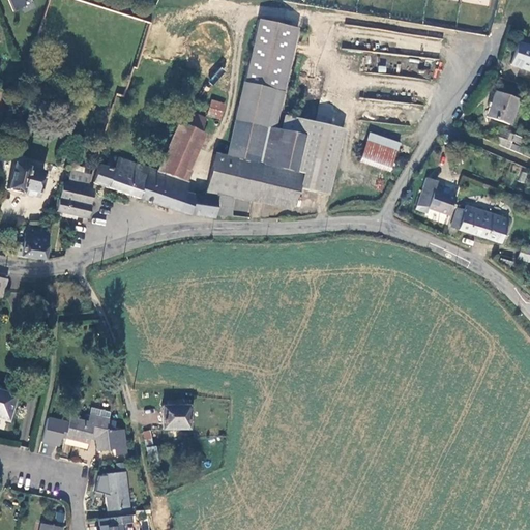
[(8,0),(16,15),(27,9),(24,2),(26,0),(8,0)]
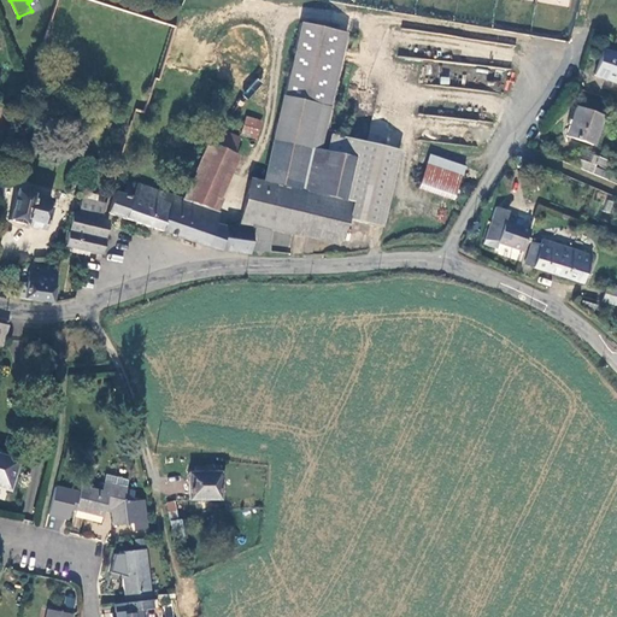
[(272,231),(293,236),(313,151),(317,135),(340,33),(301,24),(265,182),(253,180),(241,229),(252,231),(253,227),(272,231)]
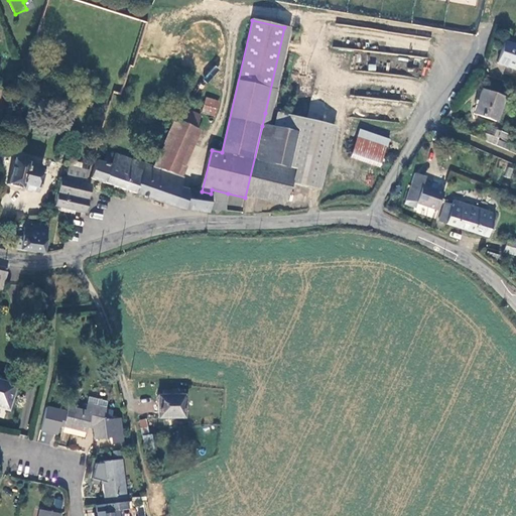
[(515,45),(504,41),(497,62),(515,70),(515,45)]
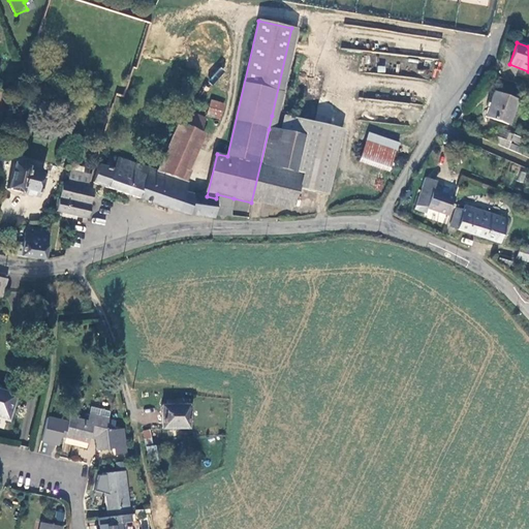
[(507,125),(517,100),(493,92),(485,117),(507,125)]
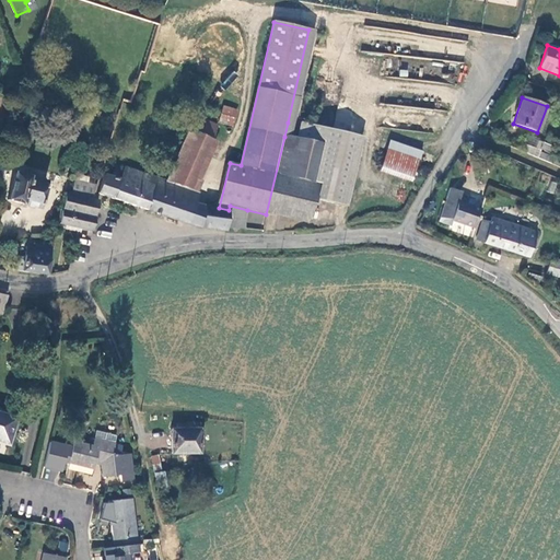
[(236,111),(224,107),(219,123),(231,127),(236,111)]
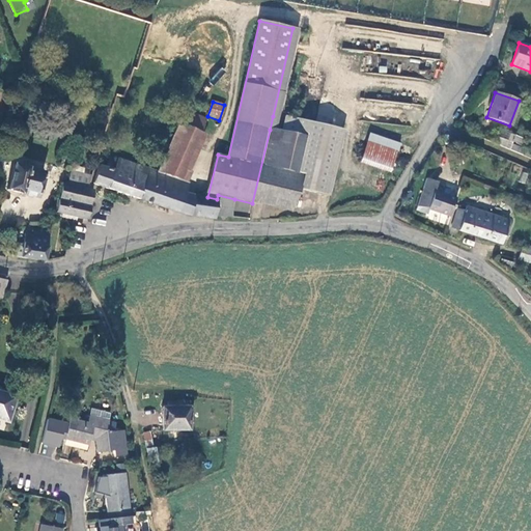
[(179,180),(184,170),(206,119),(184,110),(159,172),(179,180)]
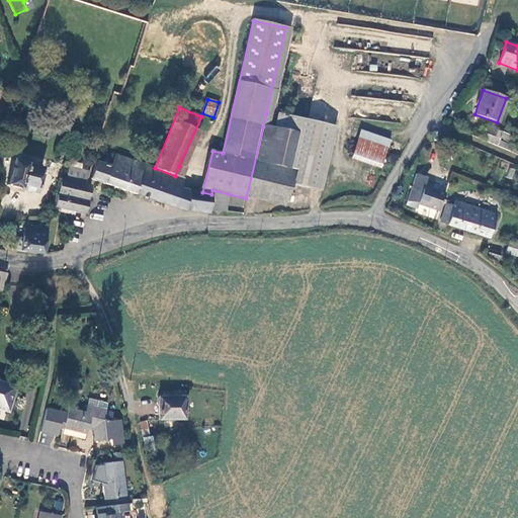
[(266,113),(263,126),(301,135),(294,170),(288,187),(318,193),(331,128),(266,113)]
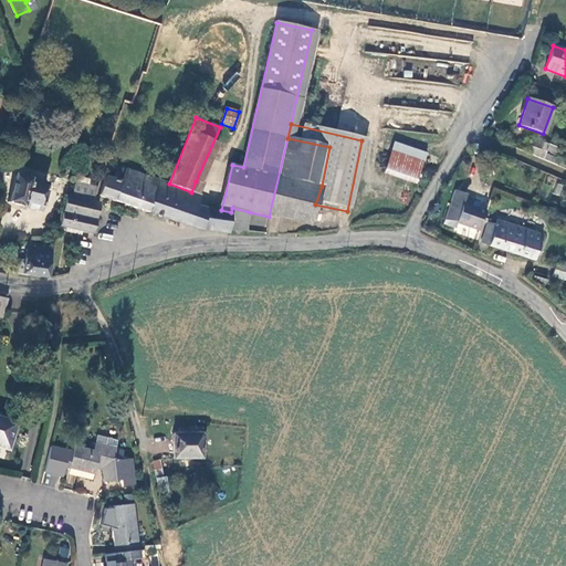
[(287,138),(269,217),(307,224),(315,205),(322,186),(329,147),(287,138)]
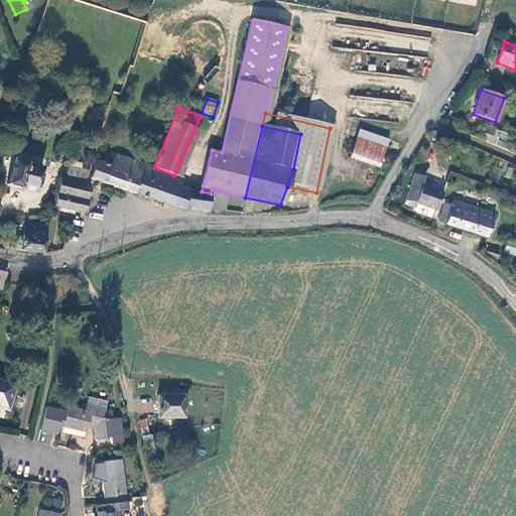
[(483,133),(480,140),(495,146),(500,131),(495,129),(492,136),(483,133)]
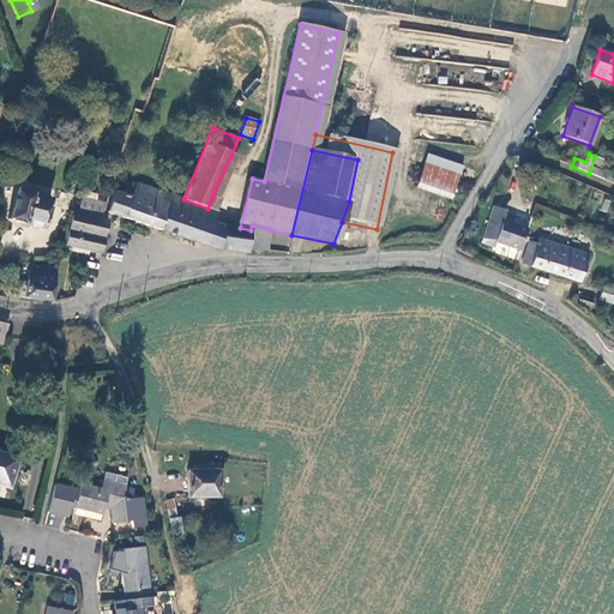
[(606,160),(595,156),(589,174),(613,185),(613,174),(602,170),(606,160)]
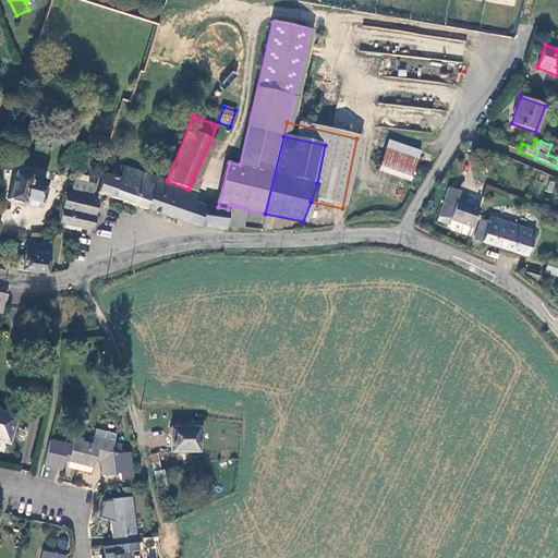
[(416,160),(386,149),(379,168),(410,178),(416,160)]
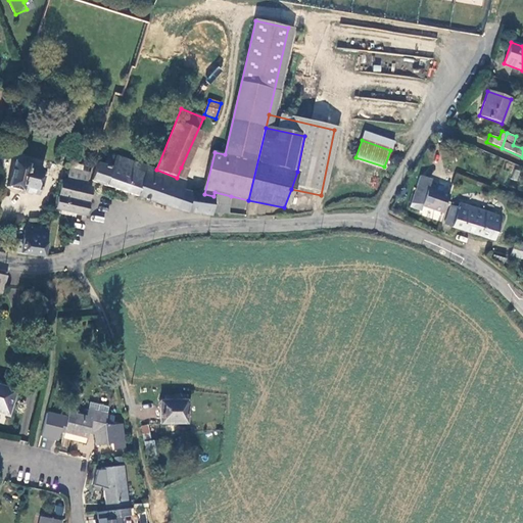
[(92,181),(178,211),(184,190),(187,182),(177,178),(156,170),(150,168),(116,156),(115,161),(112,169),(102,164),(98,163),(92,181)]
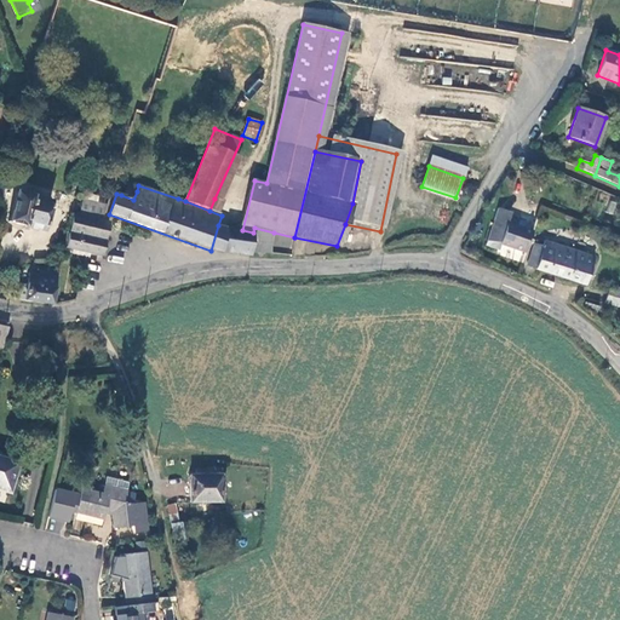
[(124,187),(121,195),(133,200),(137,191),(124,187)]
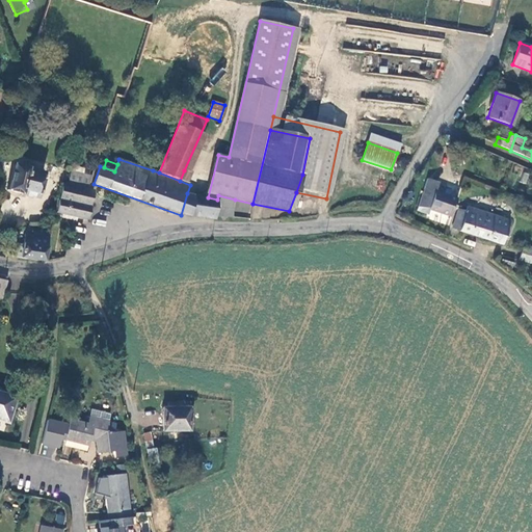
[(37,198),(44,174),(14,165),(6,191),(37,198)]
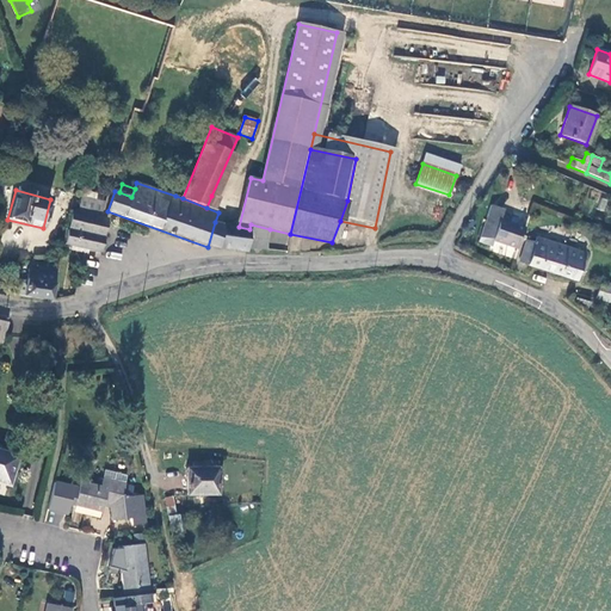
[(78,213),(100,217),(105,202),(82,196),(78,213)]
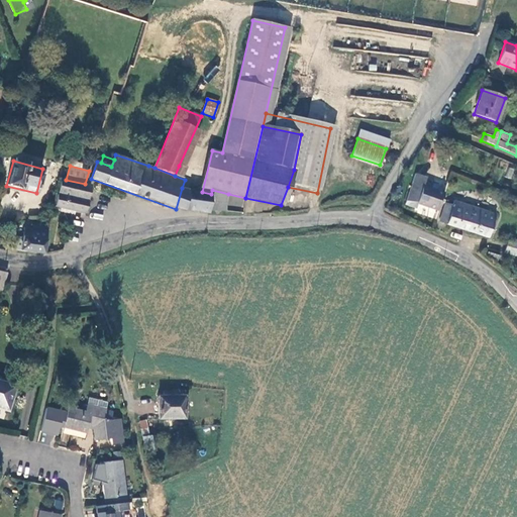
[(175,176),(185,180),(188,170),(179,166),(175,176)]
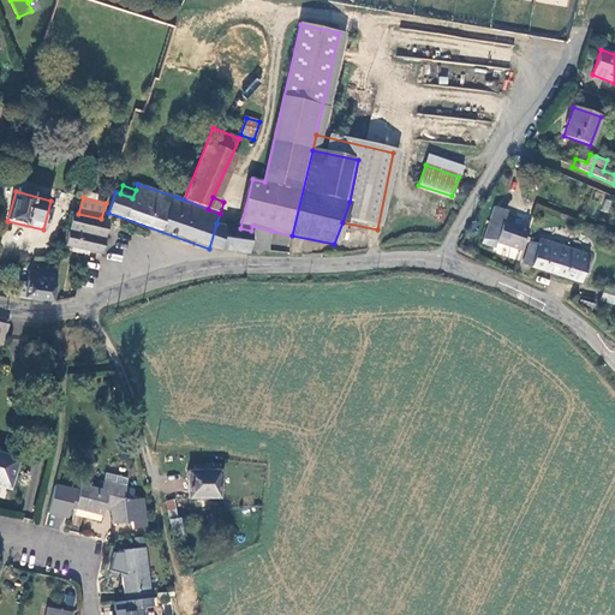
[(495,243),(520,251),(527,231),(512,225),(513,220),(505,216),(506,212),(494,207),(481,244),(493,248),(495,243)]
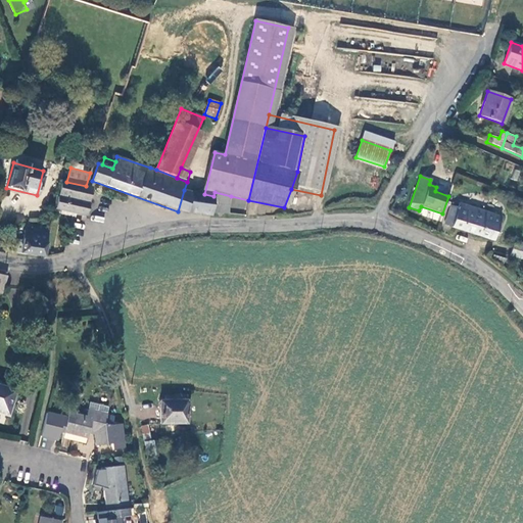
[(58,196),(88,203),(91,188),(86,186),(66,182),(61,181),(58,196)]
